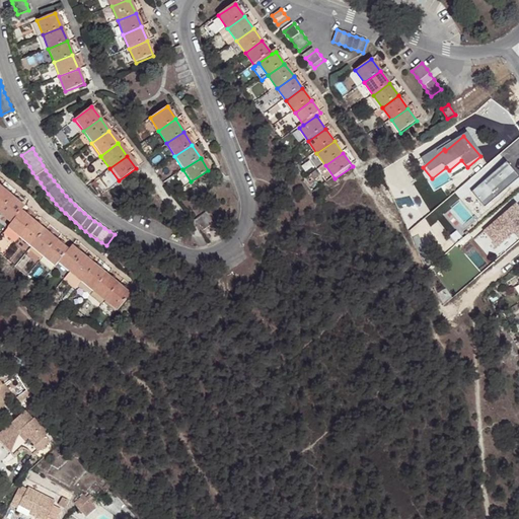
[(506,162),(471,192),(485,207),(518,177),(506,162)]
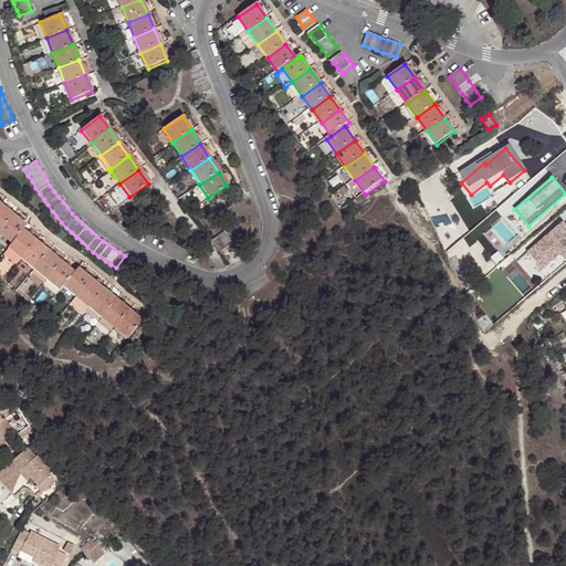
[(199,186),(179,197),(185,206),(205,195),(199,186)]
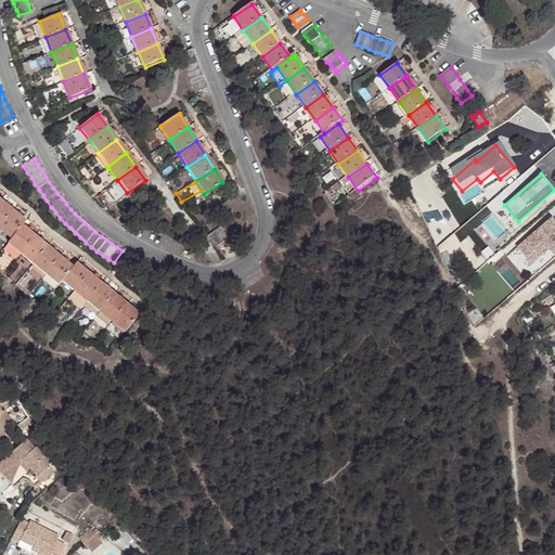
[(0,226),(11,214),(0,204),(0,226)]
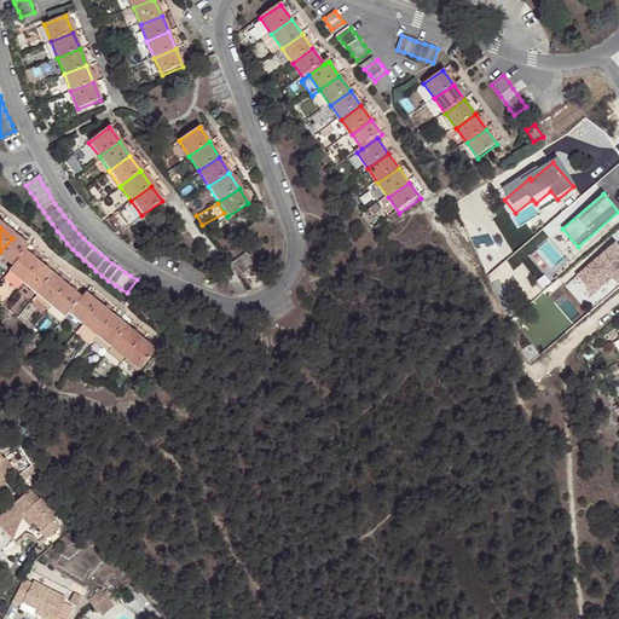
[(0,260),(10,268),(22,255),(27,250),(12,238),(0,252),(0,260)]
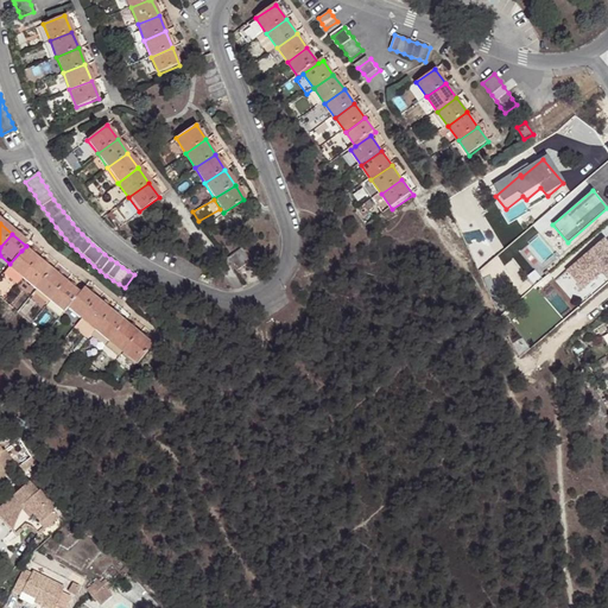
[(607,245),(603,240),(567,271),(582,290),(602,273),(607,279),(607,245)]
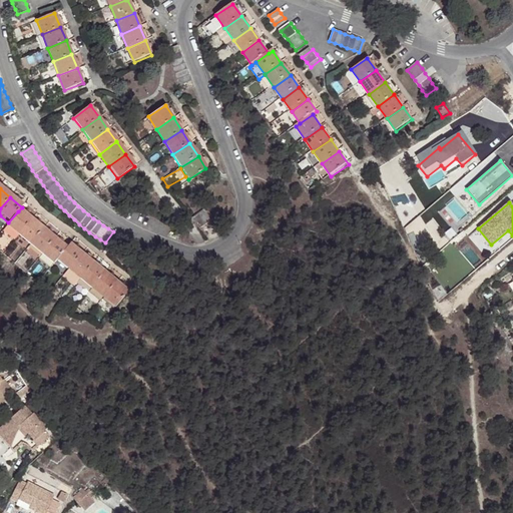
[(17,235),(30,220),(18,211),(8,222),(6,225),(17,235)]
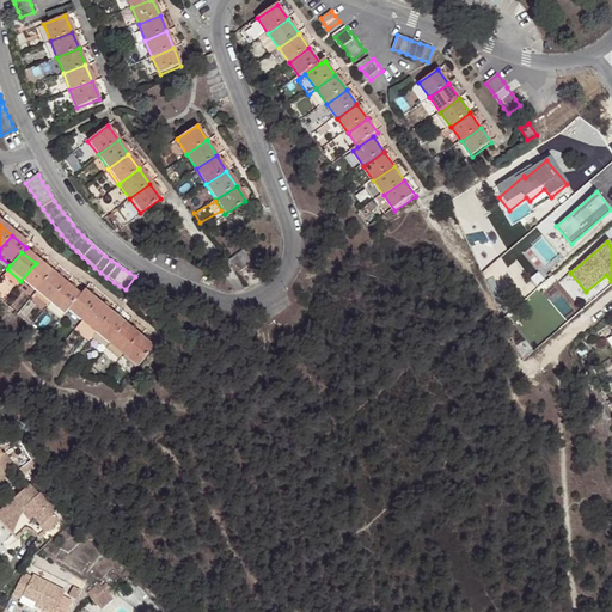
[(232,259),(240,271),(246,268),(251,264),(243,252),(237,256),(232,259)]
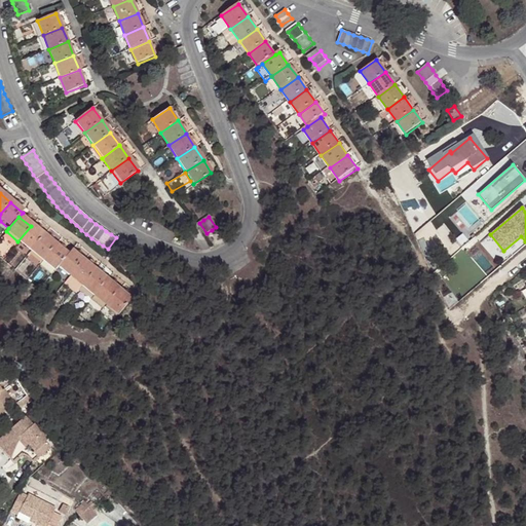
[(17,241),(29,252),(42,236),(31,226),(17,241)]
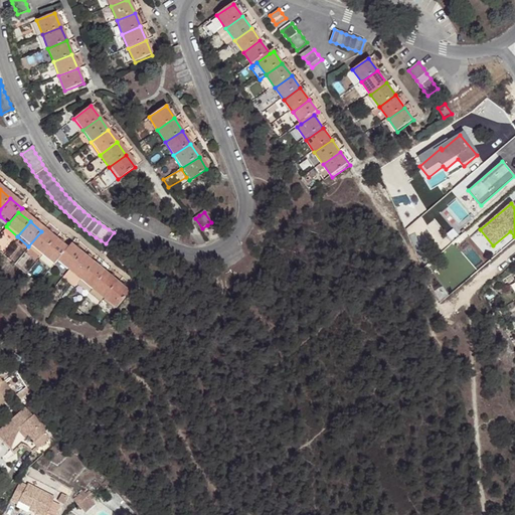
[(41,231),(28,246),(40,255),(52,240),(41,231)]
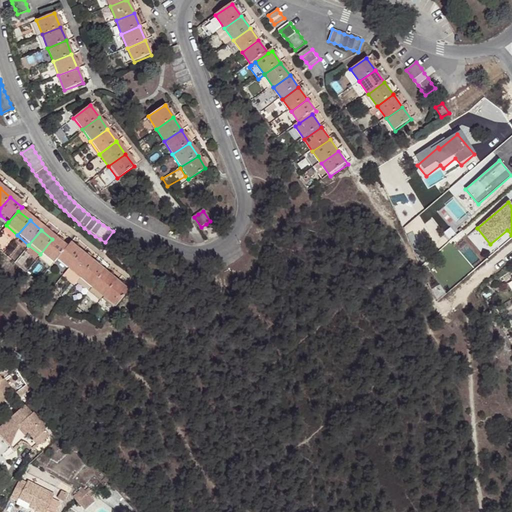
[(52,265),(55,261),(65,250),(52,239),(40,254),(52,265)]
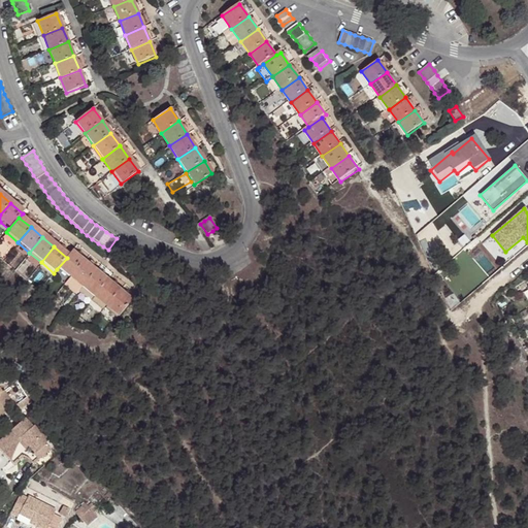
[(67,278),(81,262),(71,254),(67,258),(57,269),(67,278)]
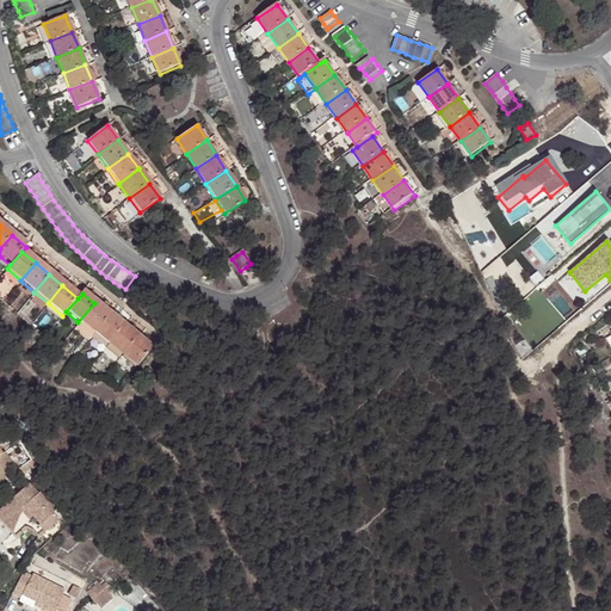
[(78,322),(92,333),(107,314),(94,303),(78,322)]
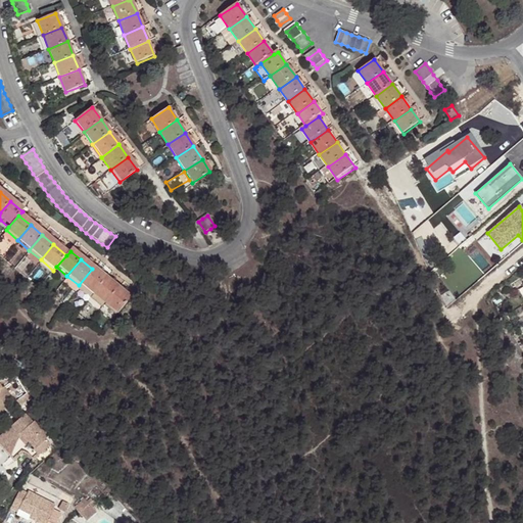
[(92,269),(79,285),(91,295),(104,279),(92,269)]
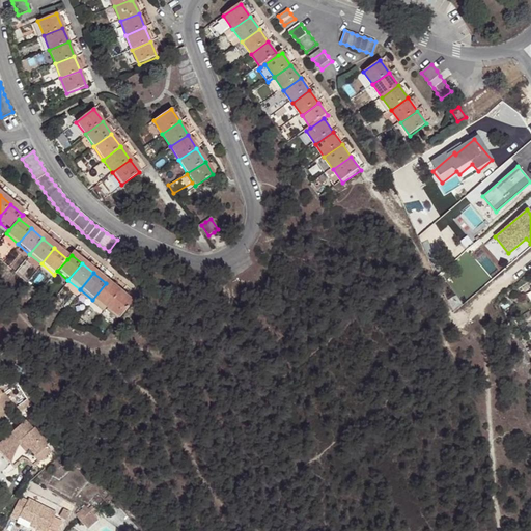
[(62,286),(74,296),(80,289),(67,280),(62,286)]
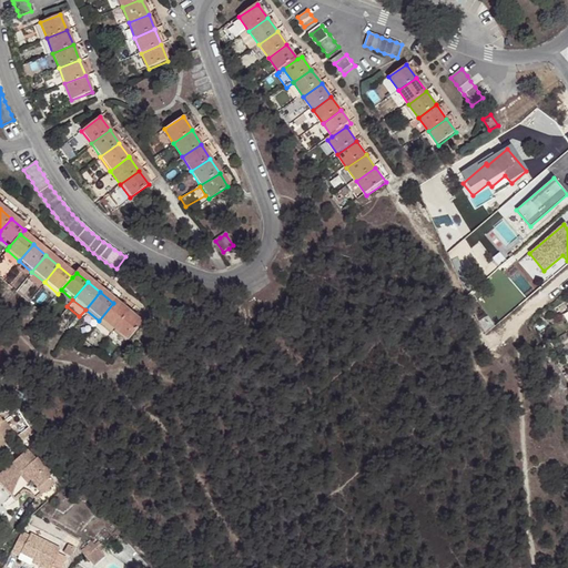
[(127,314),(113,303),(99,321),(111,332),(127,314)]
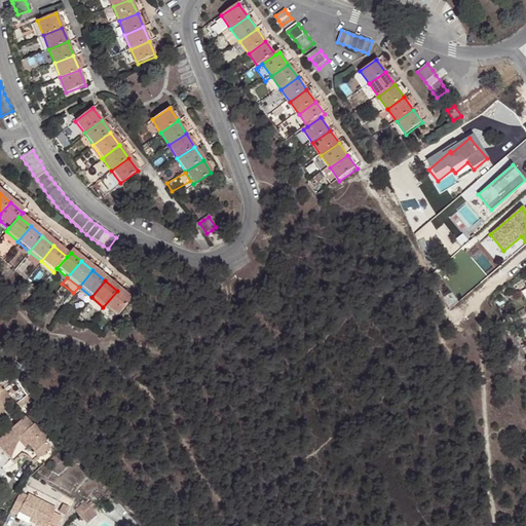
[(117,291),(103,307),(115,317),(128,301),(117,291)]
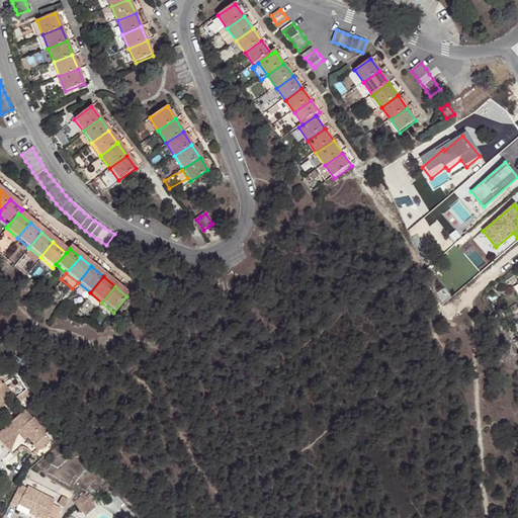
[(0,405),(15,397),(4,381),(2,383),(0,380),(0,405)]
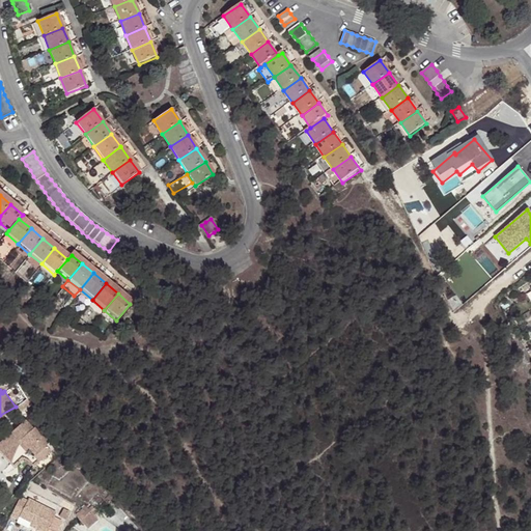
[(37,458),(50,450),(46,445),(48,444),(35,428),(34,430),(30,425),(26,420),(3,440),(14,451),(16,445),(17,446),(20,438),(37,458)]
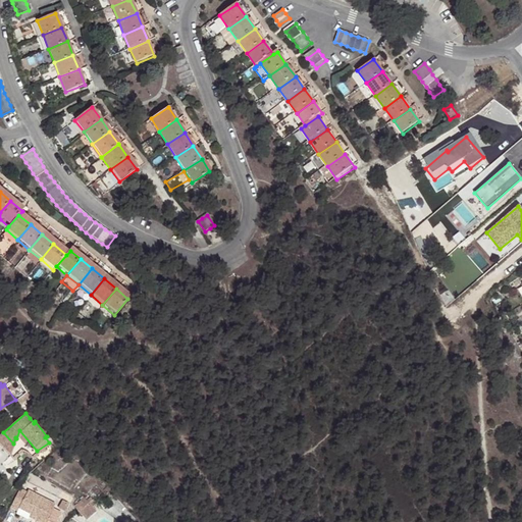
[(31,457),(37,453),(37,451),(19,430),(16,438),(31,457)]
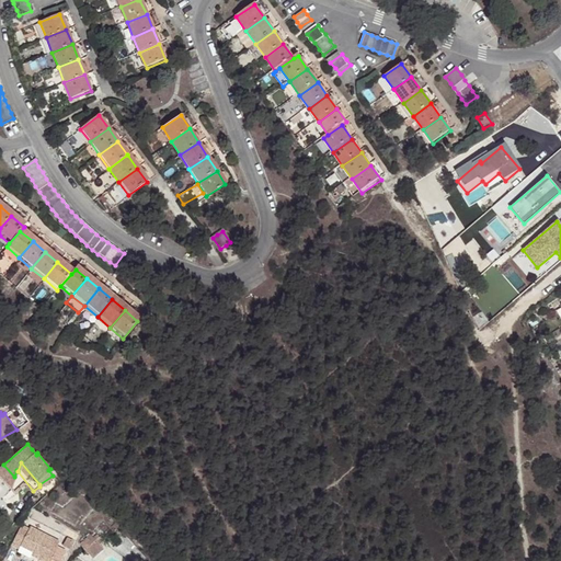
[(14,477),(3,465),(0,466),(0,468),(12,483),(14,477)]
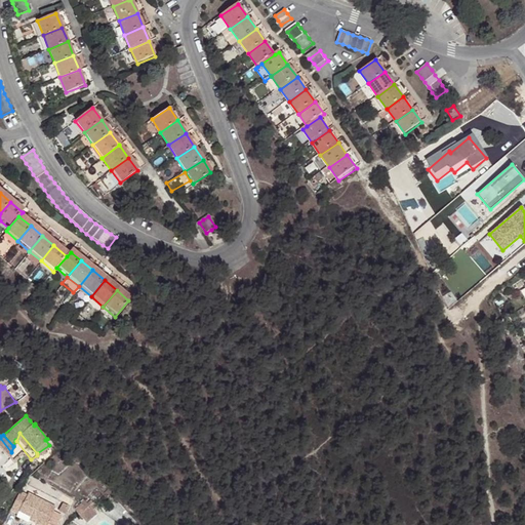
[(43,462),(55,452),(49,445),(37,453),(37,455),(43,462)]
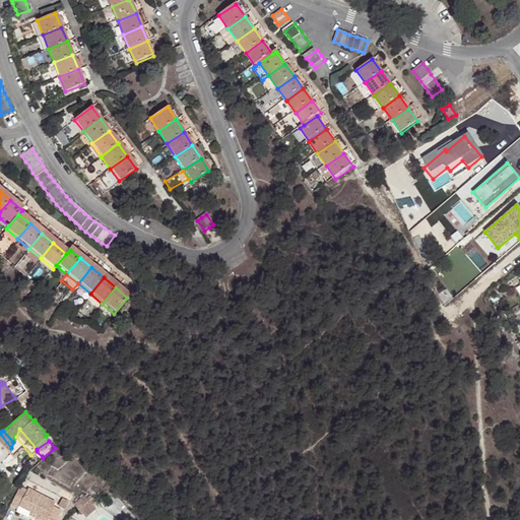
[(20,485),(9,505),(15,508),(17,502),(30,510),(28,515),(37,519),(57,519),(61,513),(53,508),(55,504),(27,489),(26,491),(20,485)]
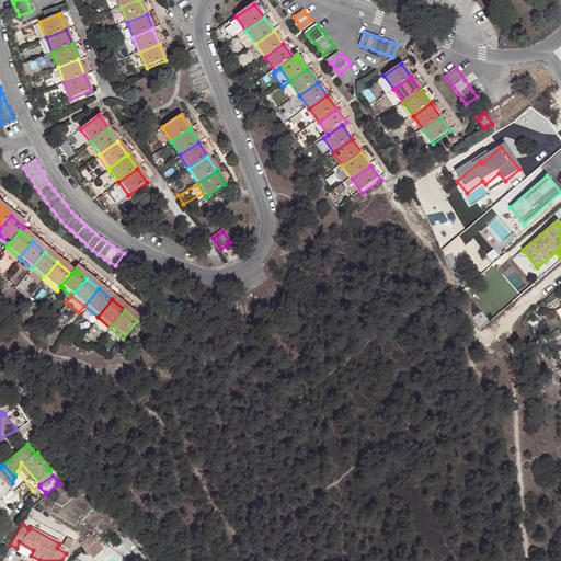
[(89,558),(101,551),(92,535),(80,541),(89,558)]
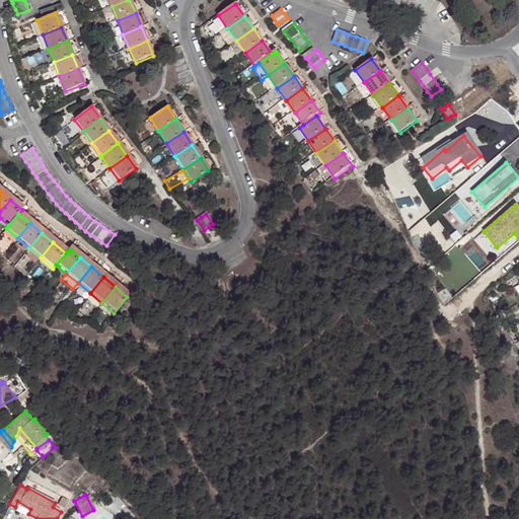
[(15,507),(28,514),(30,509),(17,501),(15,507)]
